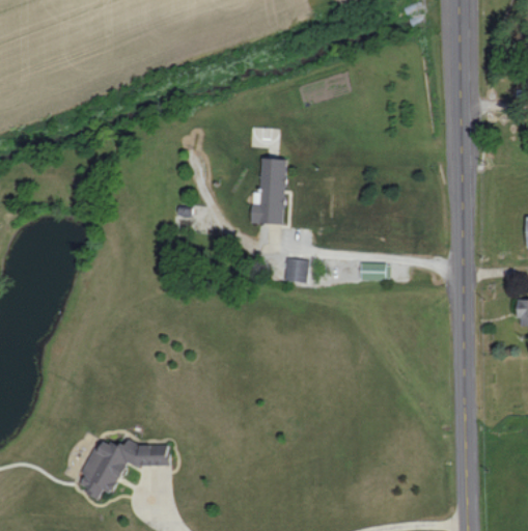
[(251,222),(283,223),(285,158),(260,158),(259,192),(251,191),(251,222)]
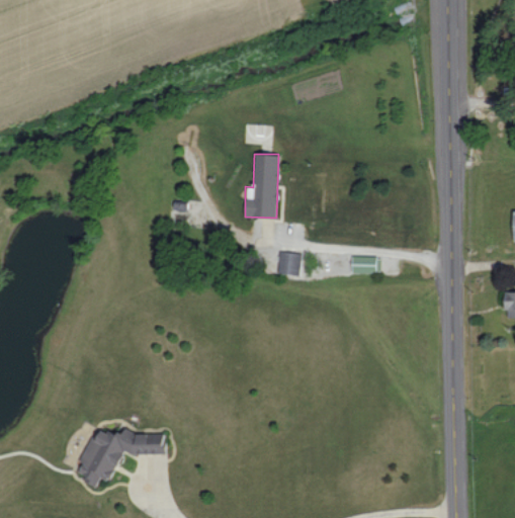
[(275,272),(297,275),(302,254),(279,250),(275,272)]
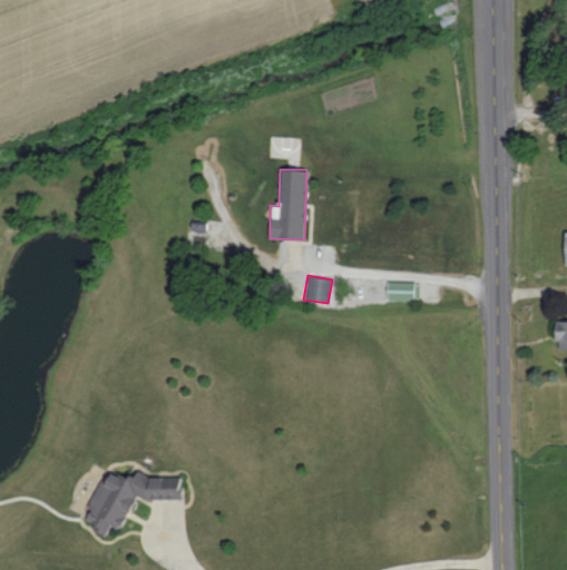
[(566,320),(555,321),(555,349),(566,347),(566,353),(566,352),(566,320)]
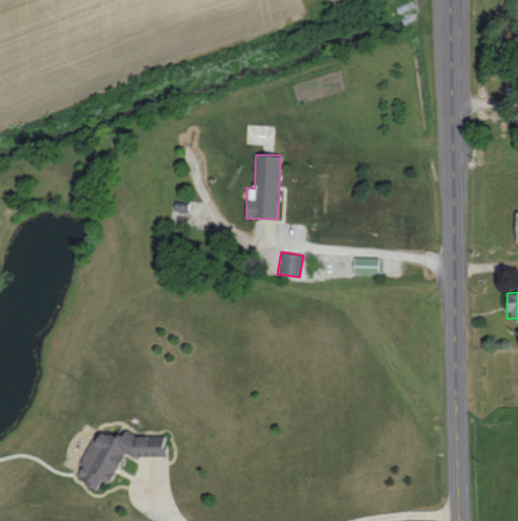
[(122,457),(165,455),(165,435),(137,436),(124,429),(122,435),(114,435),(110,432),(101,433),(98,440),(91,440),(80,462),(80,469),(76,477),(97,486),(99,481),(111,481),(122,457)]
